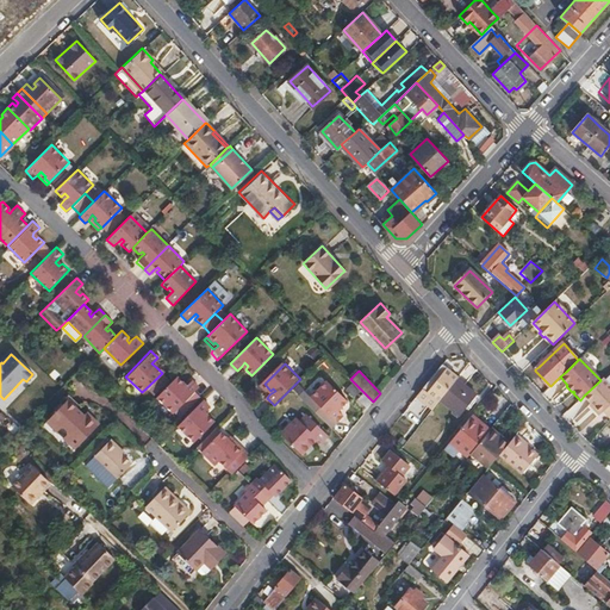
[(170,414),(197,387),(190,380),(185,385),(182,388),(179,385),(181,381),(175,375),(154,397),(170,414)]
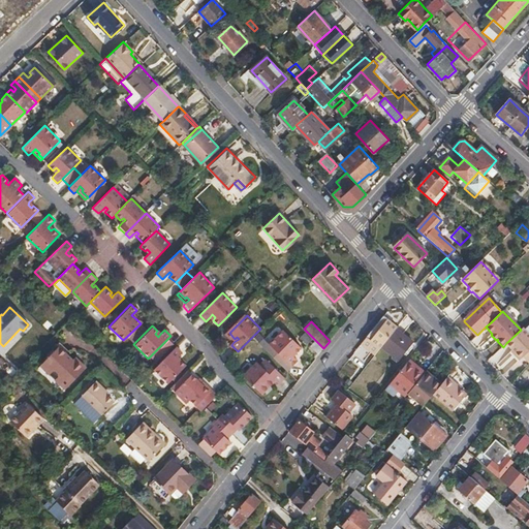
[(399,361),(413,342),(396,329),(382,346),(399,361)]
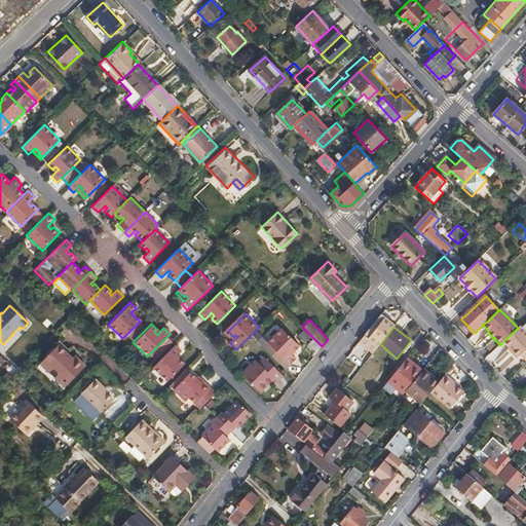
[(299,346),(282,328),(262,348),(285,371),(297,359),(292,353),(290,352),(293,349),(294,351),(299,346)]
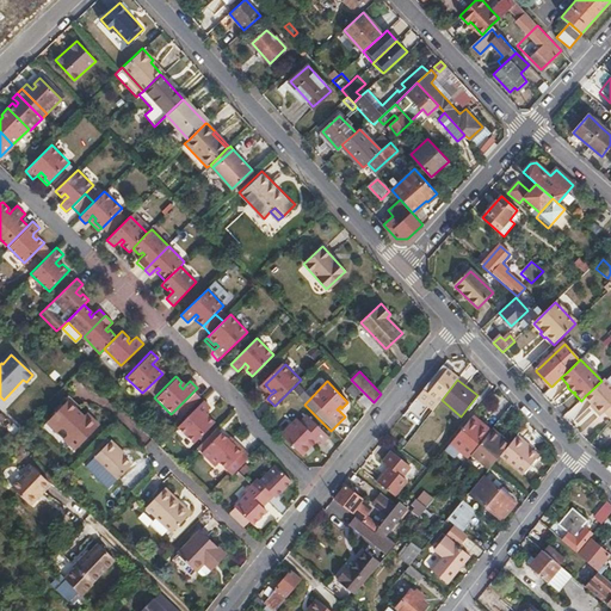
[(602,381),(585,396),(592,403),(602,414),(603,413),(610,405),(610,388),(604,382),(603,381),(602,381)]
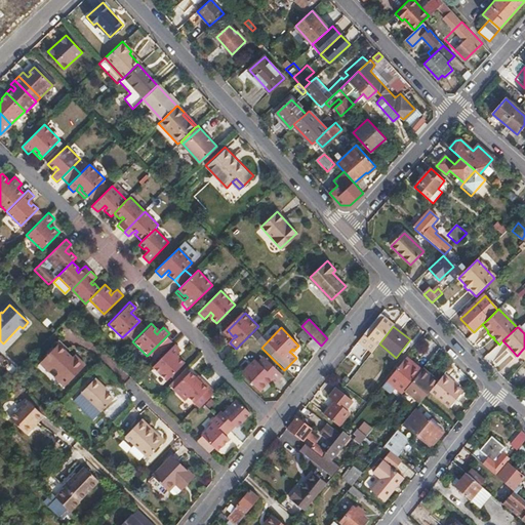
[(233,336),(228,330),(225,332),(232,339),(237,336),(235,334),(233,336)]
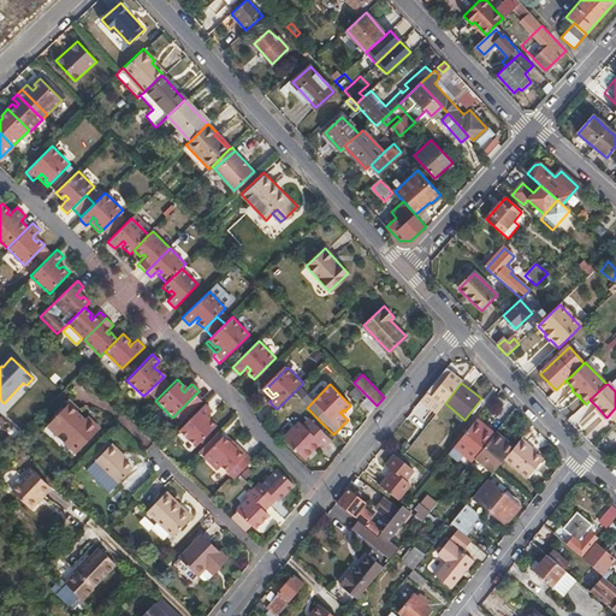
[(377,406),(368,397),(365,402),(373,410),(374,409),(377,406)]
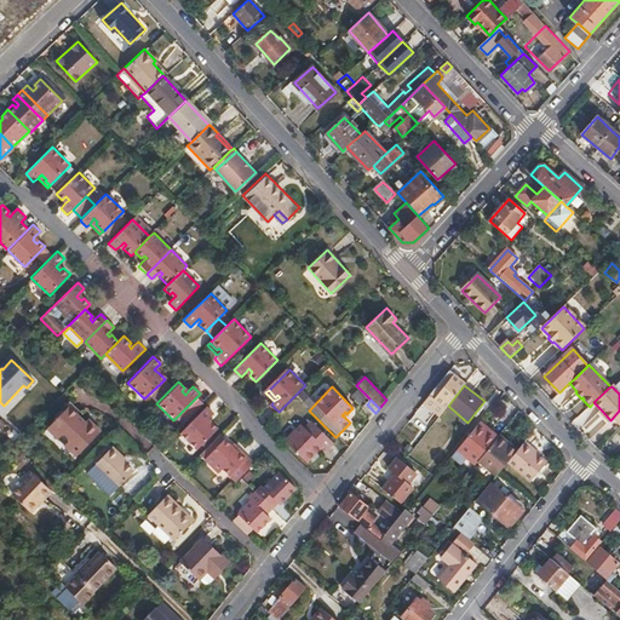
[(69,406),(49,428),(76,454),(101,429),(92,422),(90,425),(69,406)]
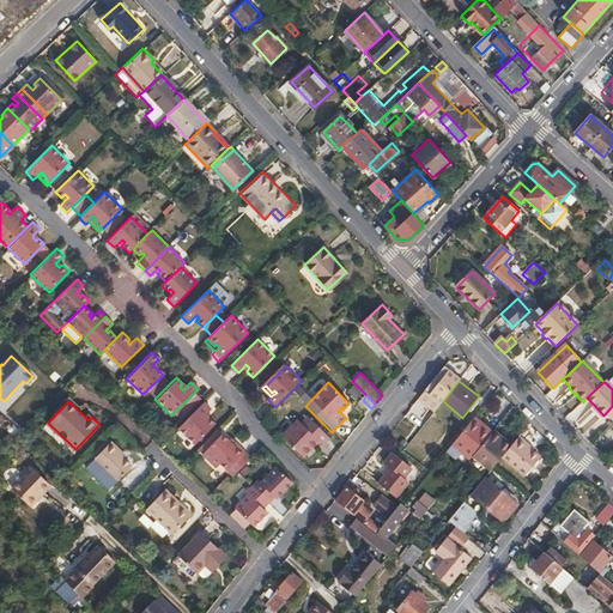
[(193,445),(214,424),(207,417),(205,419),(202,417),(205,414),(210,408),(202,401),(176,429),(193,445)]
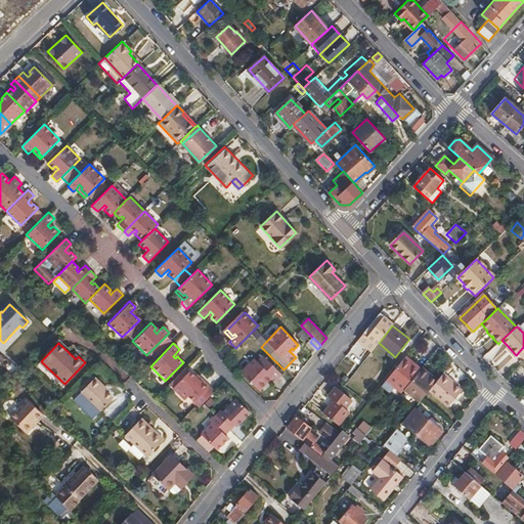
[(516,355),(508,346),(506,348),(515,357),(516,355)]
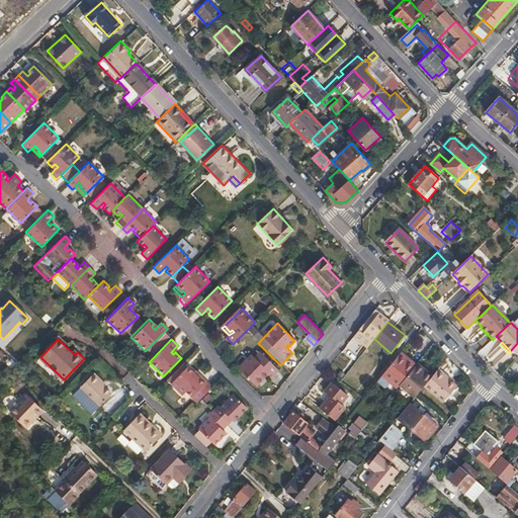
[(239,368),(257,386),(267,377),(264,374),(269,370),(271,373),(274,375),(280,369),(262,351),(256,356),(253,354),(239,368)]
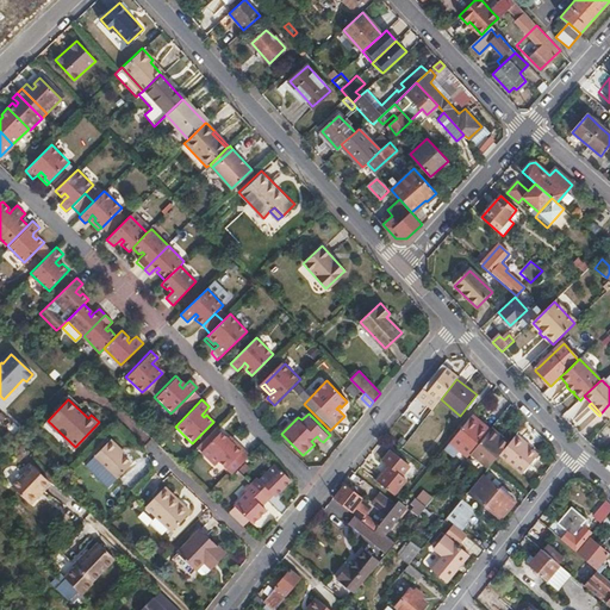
[(483,422),(474,415),(471,418),(480,425),(483,422)]
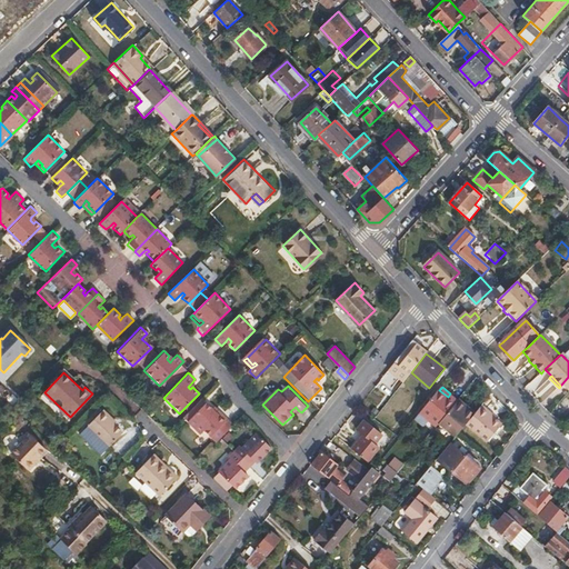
[(441,419),(455,403),(458,400),(450,393),(448,397),(439,390),(420,413),(428,419),(436,427),(441,419)]
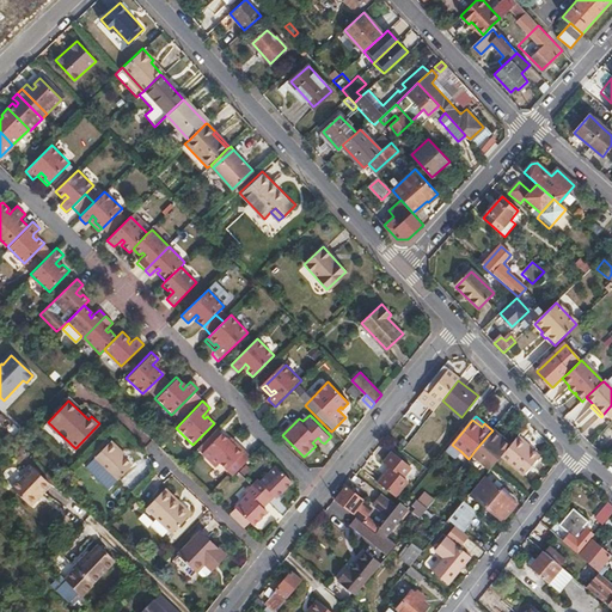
[(10,423),(6,427),(14,435),(18,432),(10,423)]
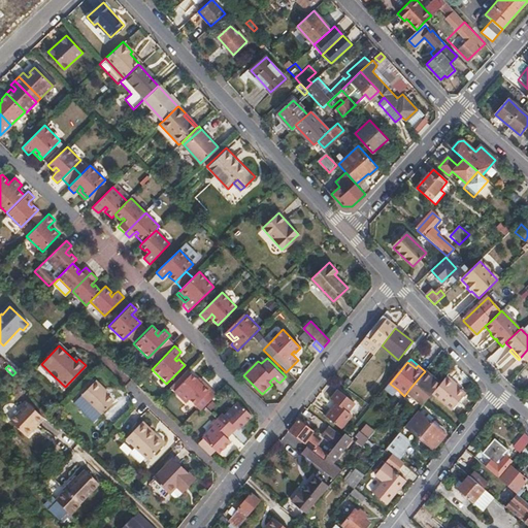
[(174,391),(191,373),(187,370),(170,388),(174,391)]
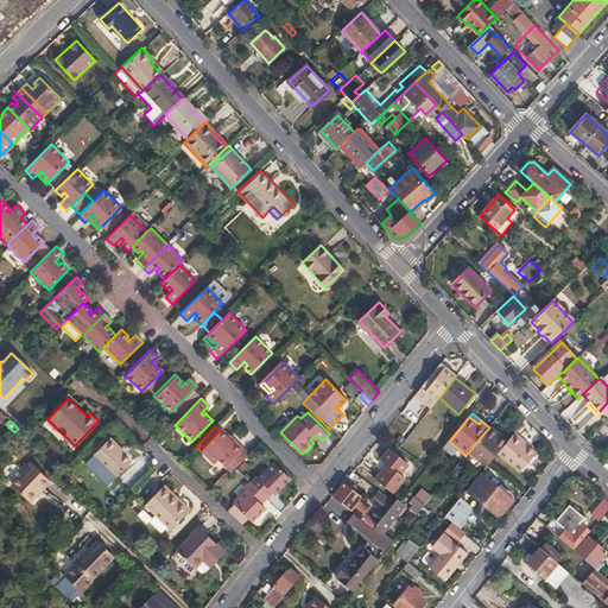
[(230,472),(248,454),(234,439),(230,443),(226,437),(223,434),(220,430),(201,450),(213,463),(216,458),(230,472)]
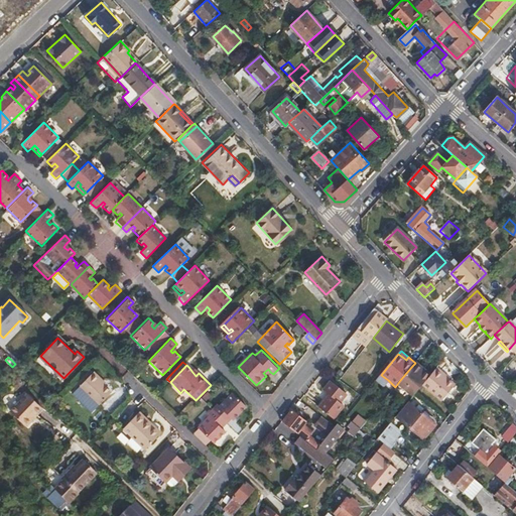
[(441,399),(455,383),(452,380),(441,372),(443,370),(438,365),(427,378),(423,383),(441,399)]
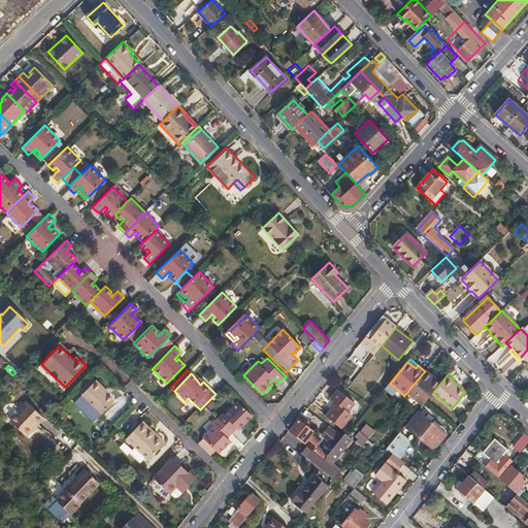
[(433,392),(437,387),(422,374),(409,389),(425,402),(433,392)]
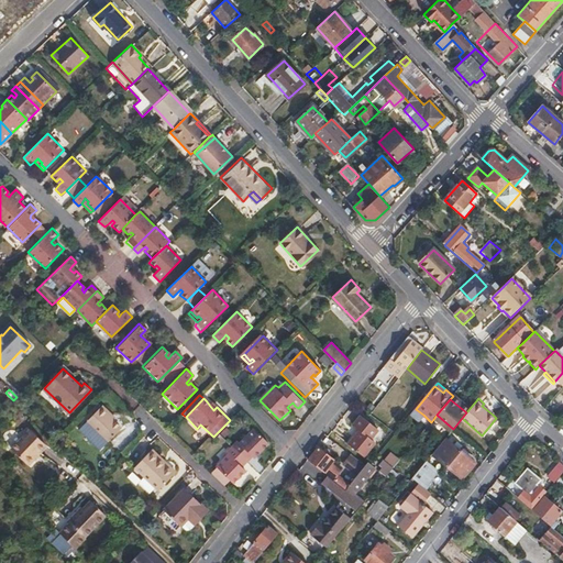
[(490,410),(492,409),(484,404),(482,406),(493,415),(494,414),(490,410)]
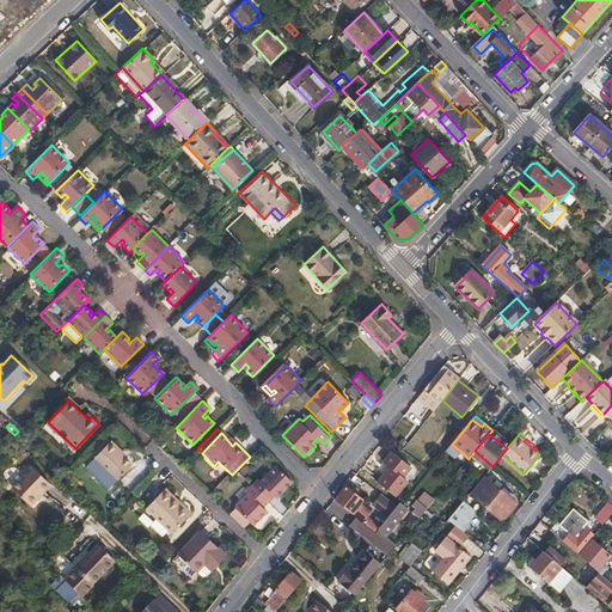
[(112,441),(96,458),(120,481),(133,466),(122,456),(124,452),(112,441)]
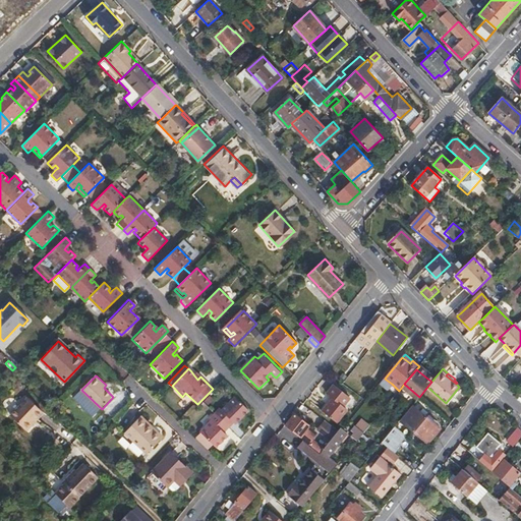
[(387,390),(392,384),(385,379),(381,384),(387,390)]
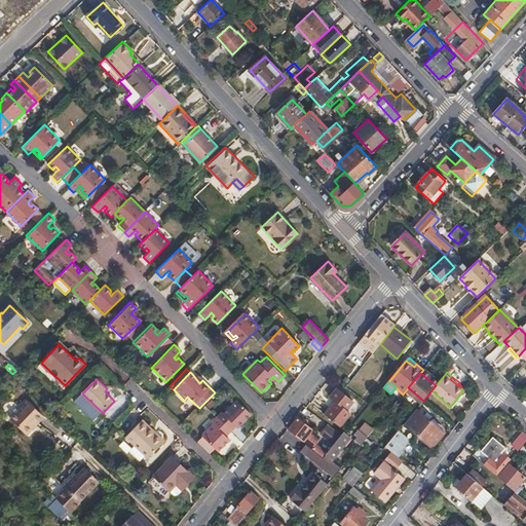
[(353,409),(348,405),(351,403),(357,397),(342,384),(334,392),(340,398),(331,408),(344,420),(353,409)]
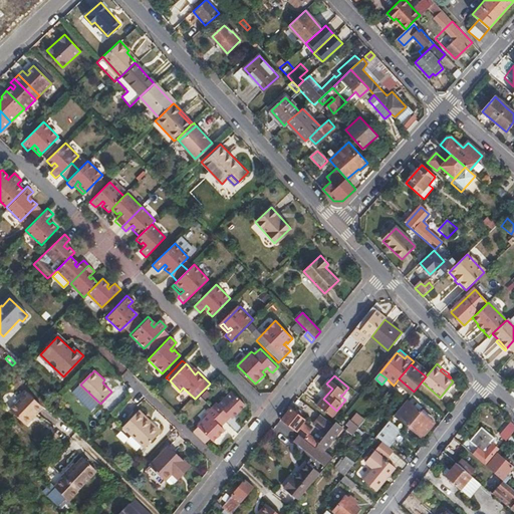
[(41,405),(27,392),(10,409),(26,425),(32,418),(30,417),(41,405)]
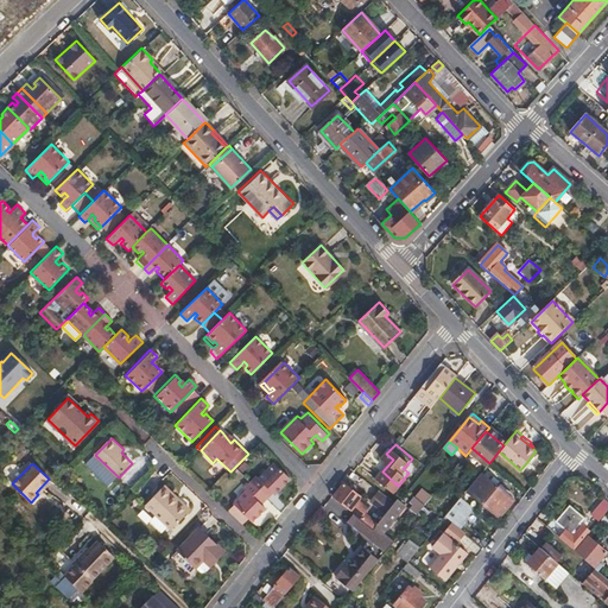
[(277,494),(292,479),(276,463),(261,479),(260,476),(252,485),(267,499),(267,500),(274,493),(277,494)]
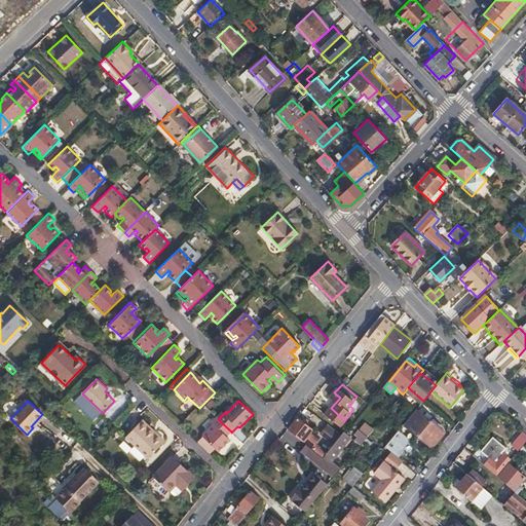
[(431,447),(444,433),(415,410),(413,412),(403,424),(431,447)]
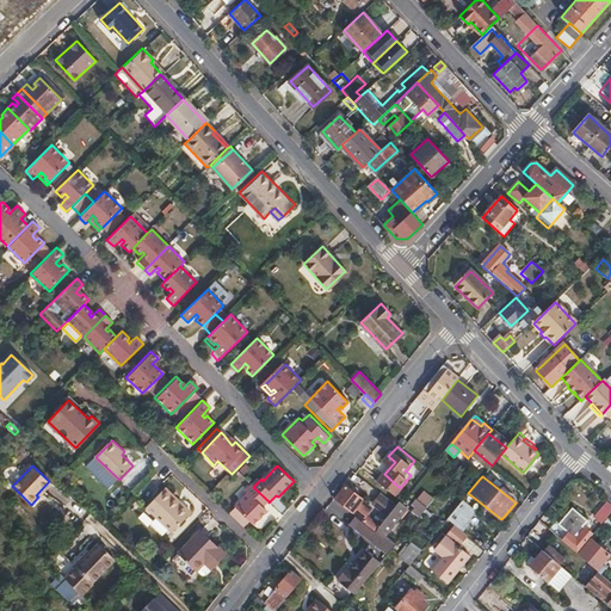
[(359,503),(362,499),(346,485),(339,494),(341,497),(338,501),(357,517),(362,520),(366,516),(357,507),(360,504),(359,503)]
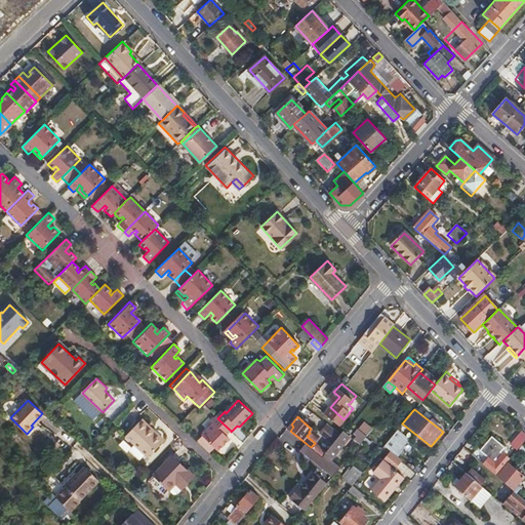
[(345,429),(332,417),(326,425),(338,435),(342,431),(345,429)]
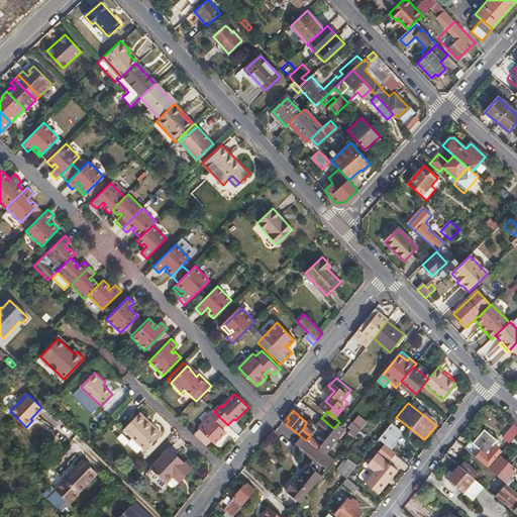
[(223,428),(227,424),(214,412),(211,416),(212,417),(201,429),(202,429),(196,435),(208,446),(213,441),(215,442),(220,436),(222,438),(228,432),(223,428)]
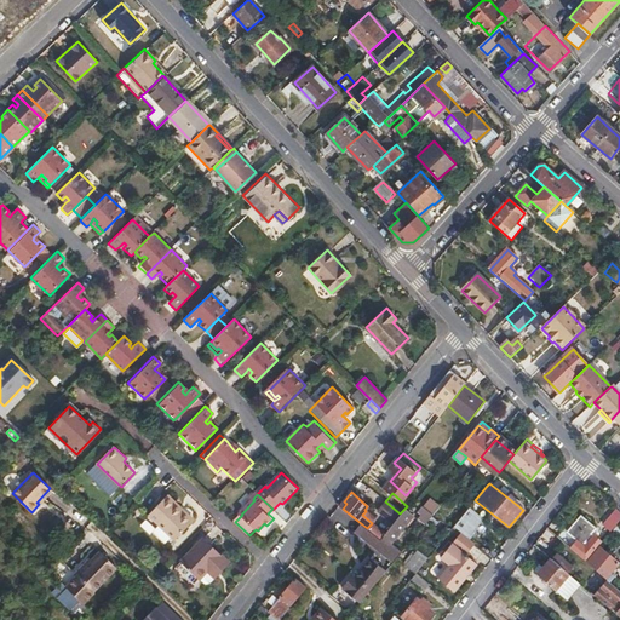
[(183,510),(168,495),(166,497),(182,511),(183,510)]
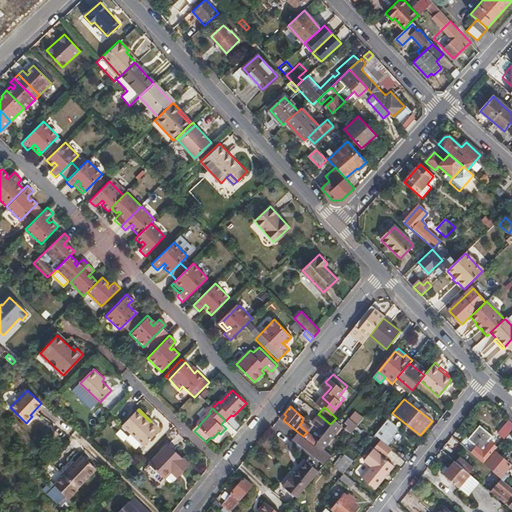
[(137,410),(123,425),(145,446),(160,430),(151,421),(150,422),(137,410)]
